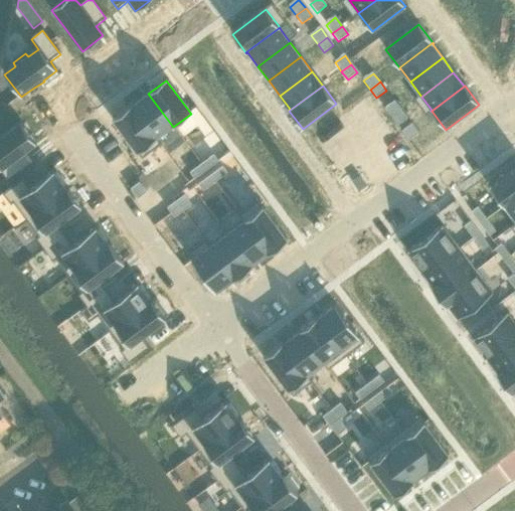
[(132,106),(131,107),(161,146),(157,139),(172,127),(172,128),(173,127),(148,94),(147,95),(148,96),(133,107),(132,106)]
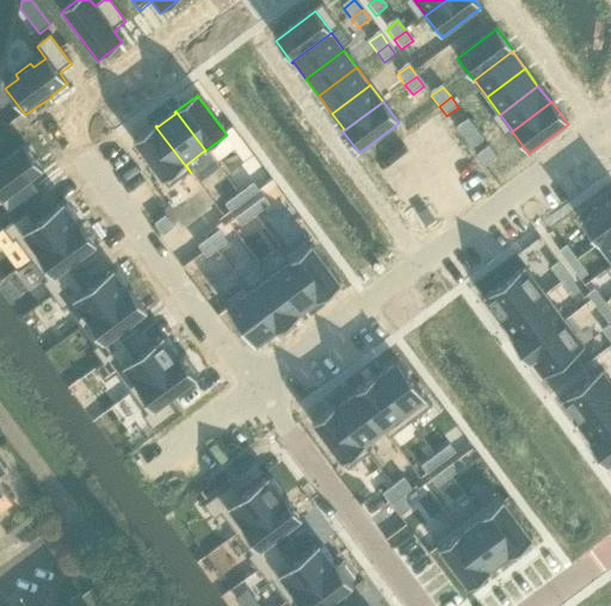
[(469,122),(457,130),(464,141),(476,131),(469,122)]
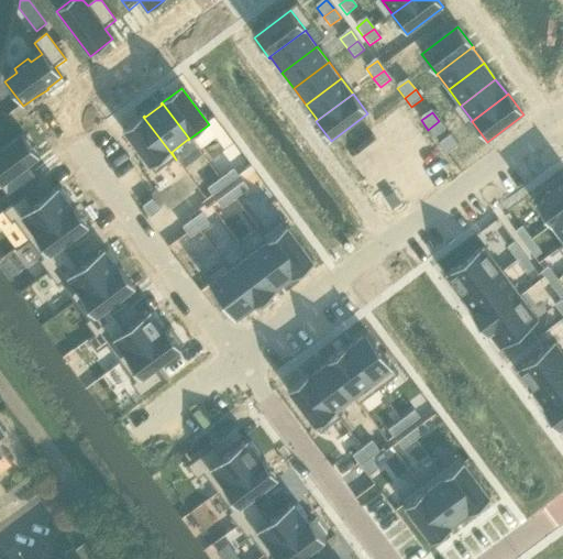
[(143,117),(123,132),(155,175),(176,160),(143,117)]
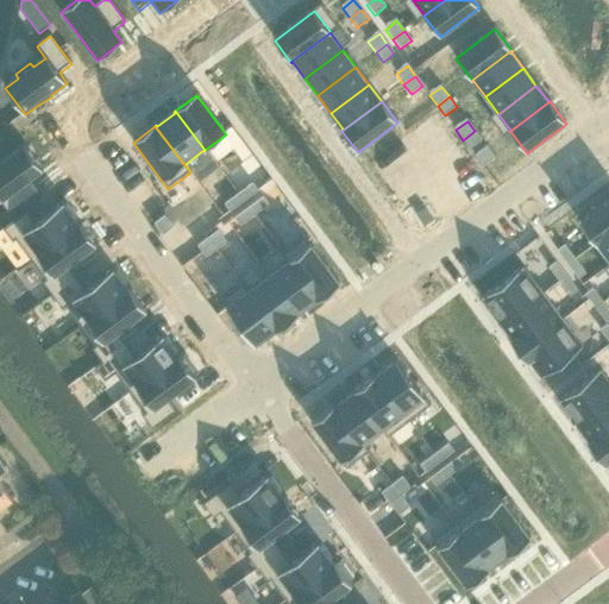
[(475,131),(463,140),(471,150),(482,142),(475,131)]
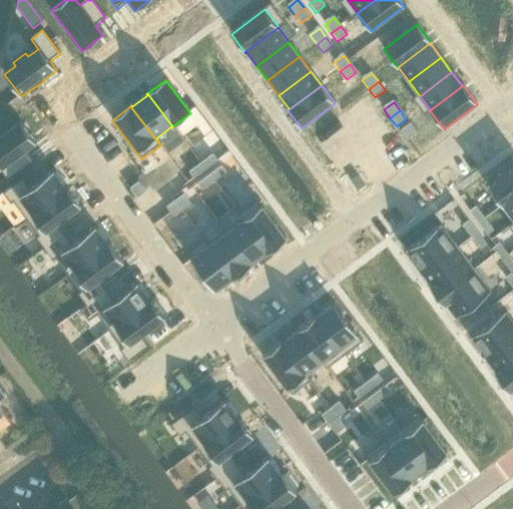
[(21,122),(0,137),(0,168),(1,170),(7,165),(14,176),(35,161),(27,150),(37,143),(21,122)]
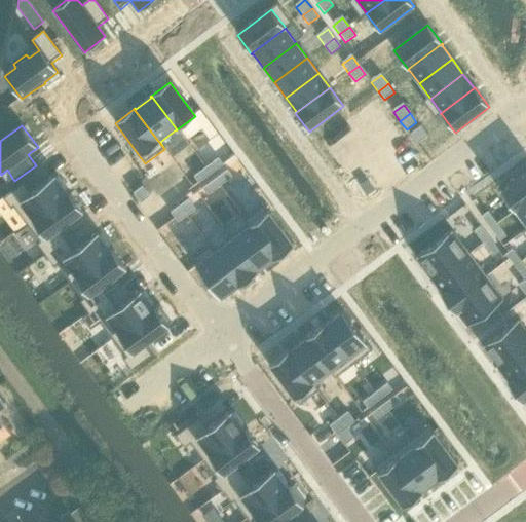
[(421,128),(411,136),(418,144),(427,137),(421,128)]
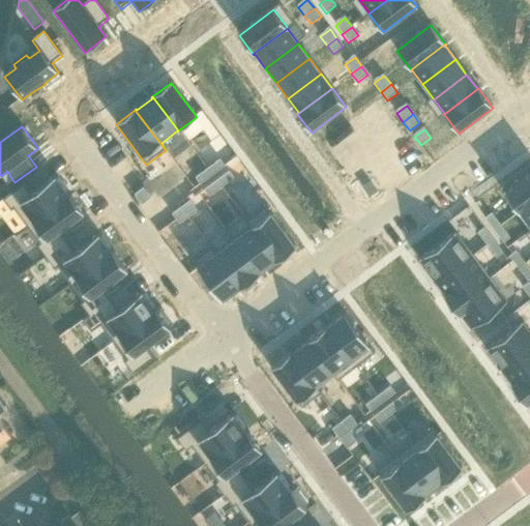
[(219,162),(208,170),(213,177),(225,168),(219,162)]
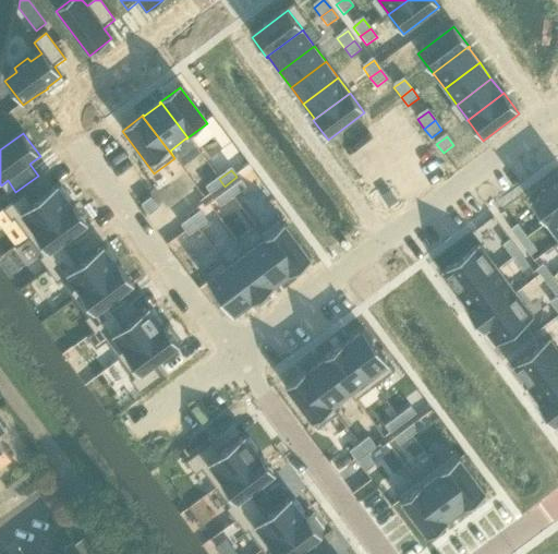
[(219,179),(206,189),(211,196),(225,187),(219,179)]
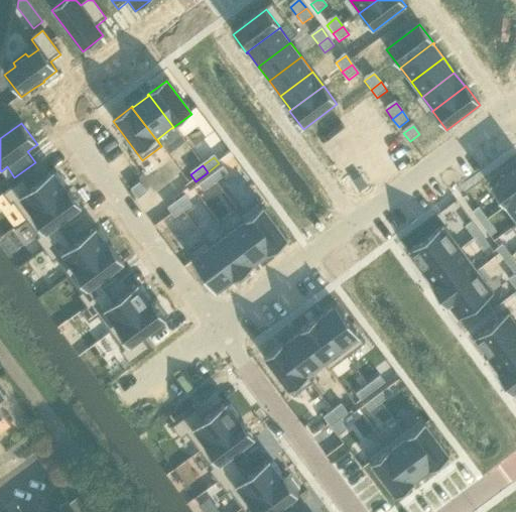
[(223,168),(211,177),(216,183),(228,174),(223,168)]
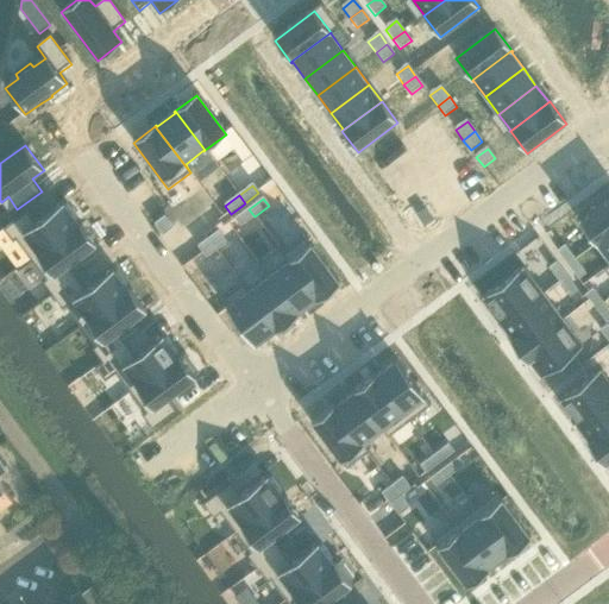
[(608,202),(581,224),(597,245),(608,236),(608,202)]
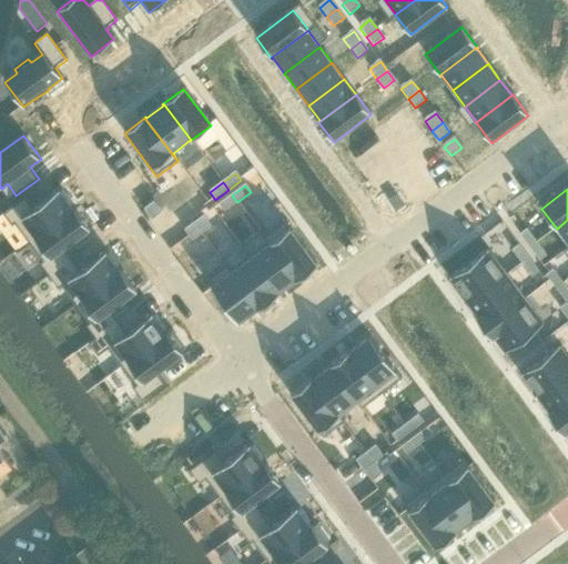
[(26,199),(3,215),(12,228),(14,225),(29,244),(75,209),(74,209),(73,210),(71,207),(72,207),(62,193),(61,193),(59,190),(33,210),(26,199)]
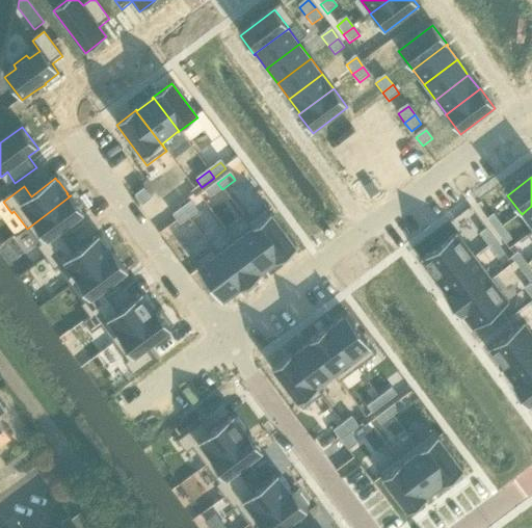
[(217,183),(206,191),(210,199),(222,189),(217,183)]
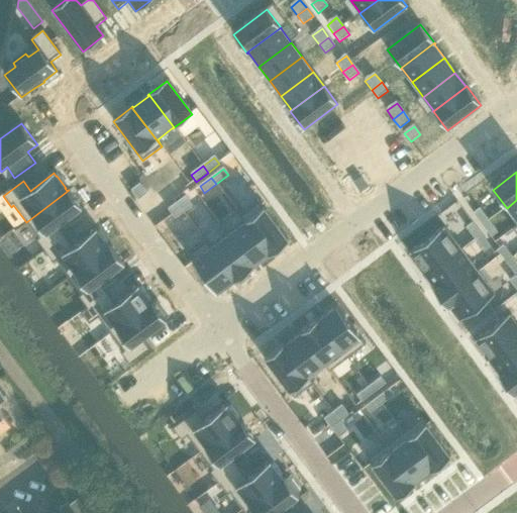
[(139,184),(131,190),(138,200),(146,194),(139,184)]
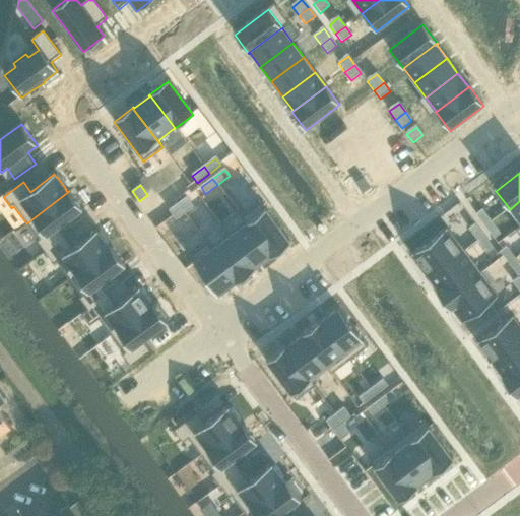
[(69,191),(26,223),(40,241),(37,243),(45,254),(65,239),(58,229),(82,209),(69,191)]
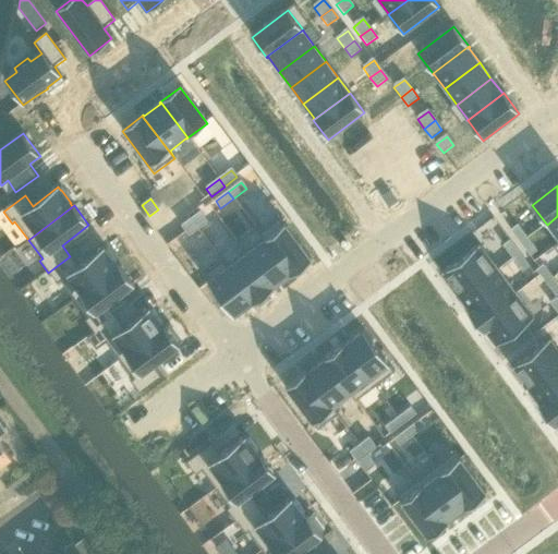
[(197,211),(189,217),(196,228),(205,220),(197,211)]
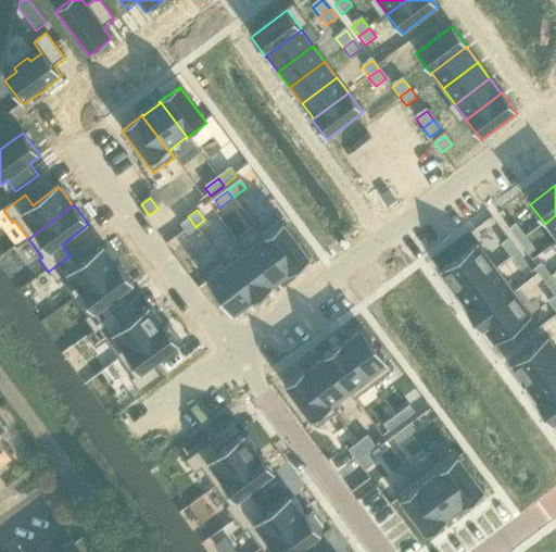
[(555,215),(545,224),(555,238),(555,243),(551,248),(552,249),(555,245),(555,215)]
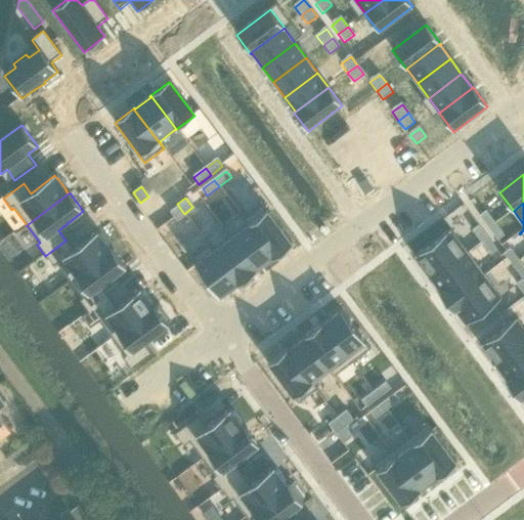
[(177,204),(168,210),(176,220),(184,214),(177,204)]
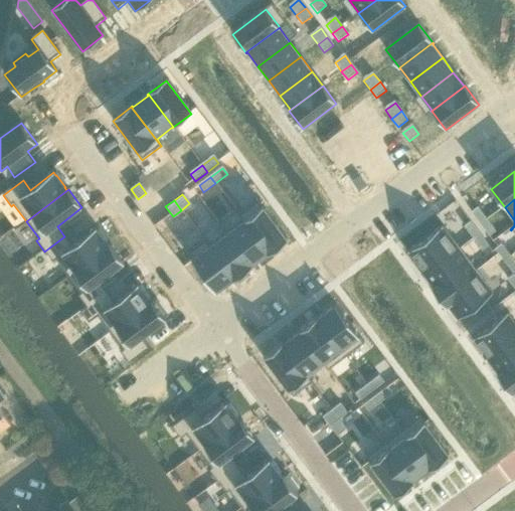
[(258,202),(239,215),(269,256),(288,241),(258,202)]
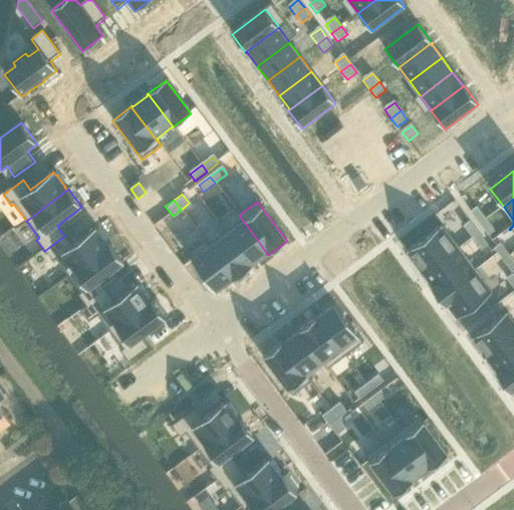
[(477,209),(471,213),(479,225),(486,221),(477,209)]
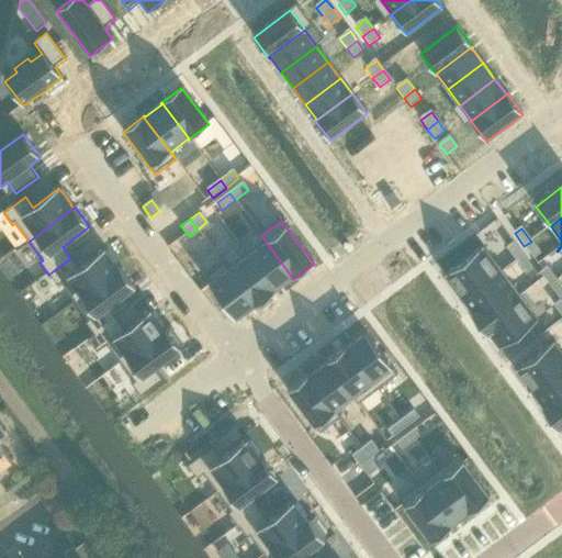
[(266,244),(248,257),(274,293),(276,292),(274,291),(292,278),(293,279),(261,235),(260,236),(266,244)]
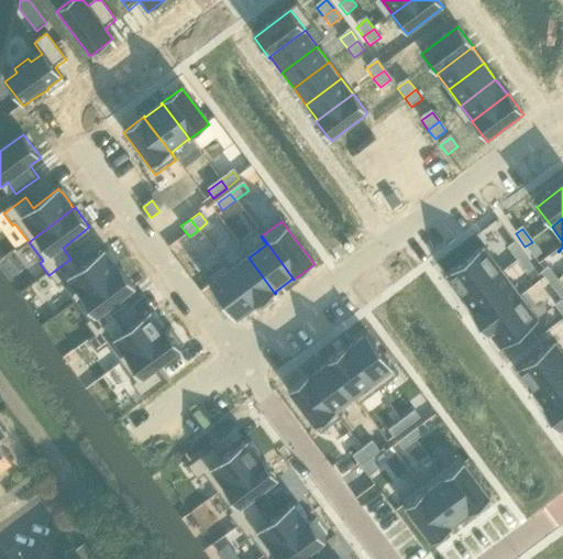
[(532,242),(525,247),(534,260),(542,255),(532,242)]
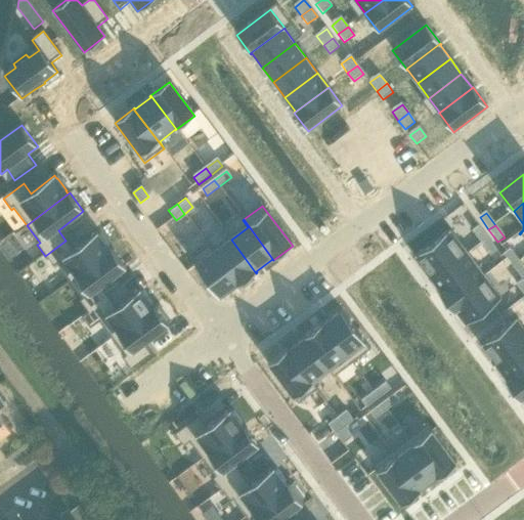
[(479,227),(473,231),(481,244),(488,240),(479,227)]
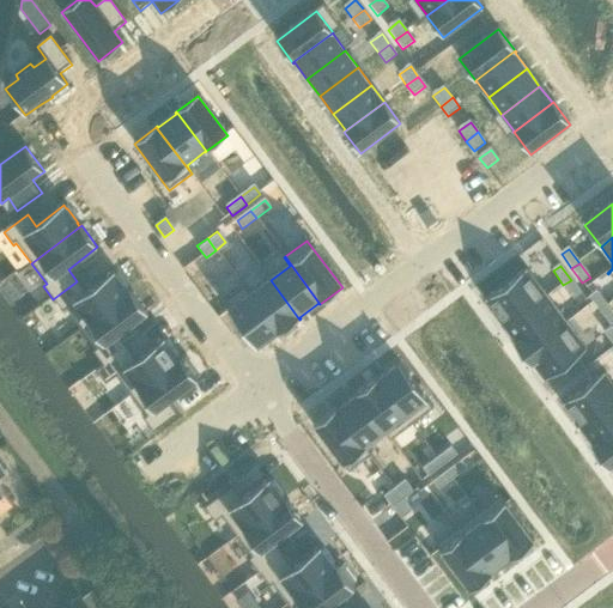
[(527,271),(485,302),(505,329),(547,298),(527,271)]
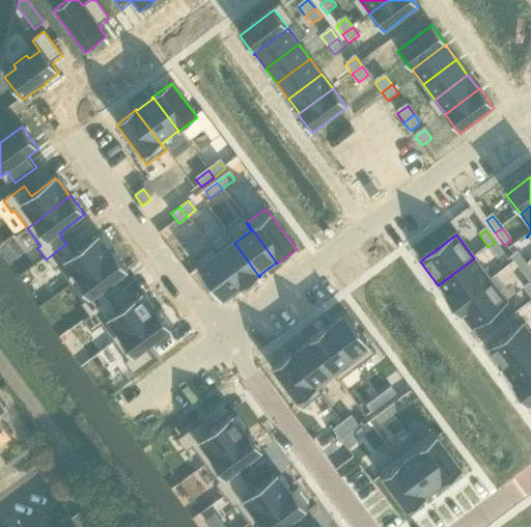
[(66,244),(46,259),(55,271),(57,269),(71,286),(114,253),(113,253),(112,253),(110,251),(111,250),(102,239),(99,236),(75,253),(66,244)]
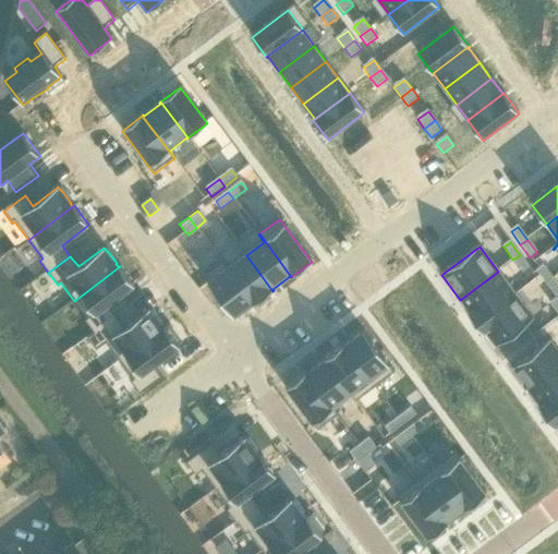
[(222,262),(221,262),(254,305),(273,291),(246,255),(228,268),(222,262)]
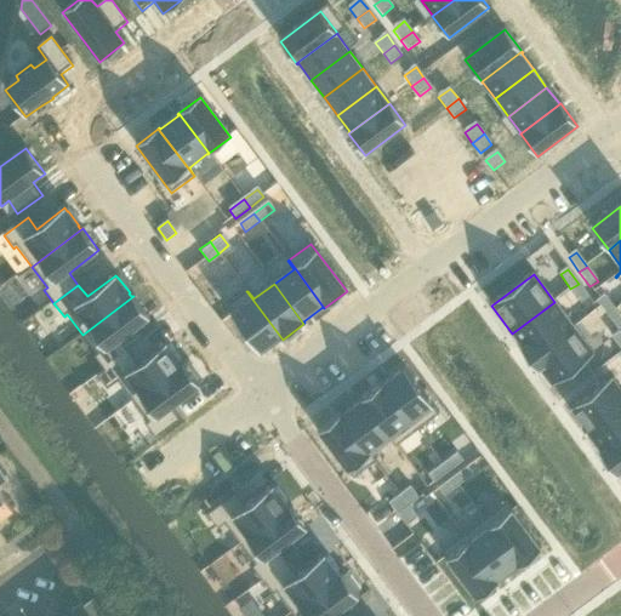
[(579,284),(570,289),(581,303),(590,298),(579,284)]
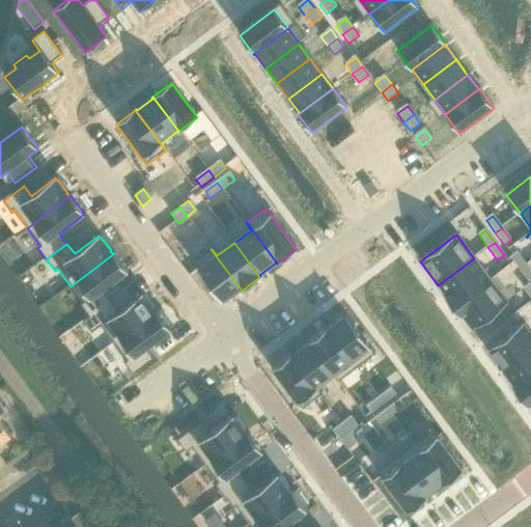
[(211,249),(192,264),(222,303),(240,289),(241,290),(242,290),(211,249)]
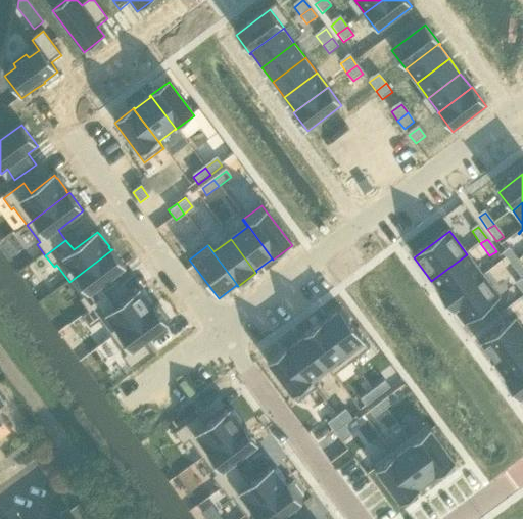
[(112,249),(69,282),(83,299),(80,301),(88,313),(109,296),(101,287),(126,268),(112,249)]
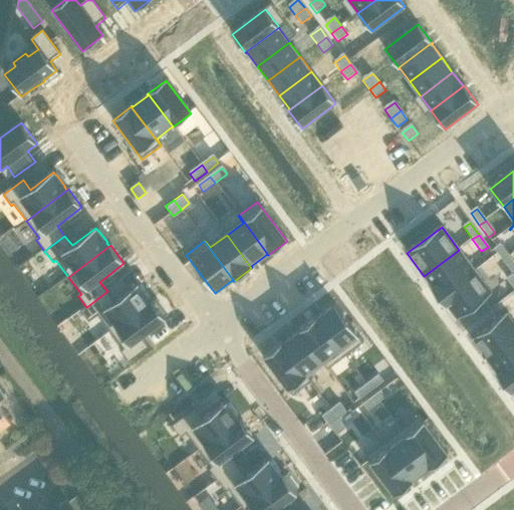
[(501,245),(494,250),(503,262),(509,257),(501,245)]
